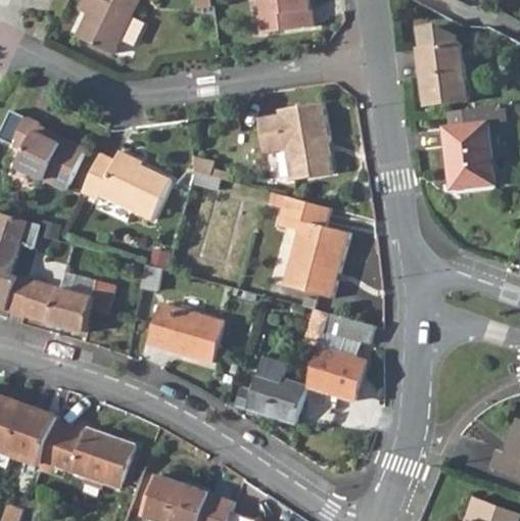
[(81,0),(92,5),(77,35),(111,52),(120,36),(131,14),(138,0),(81,0)]
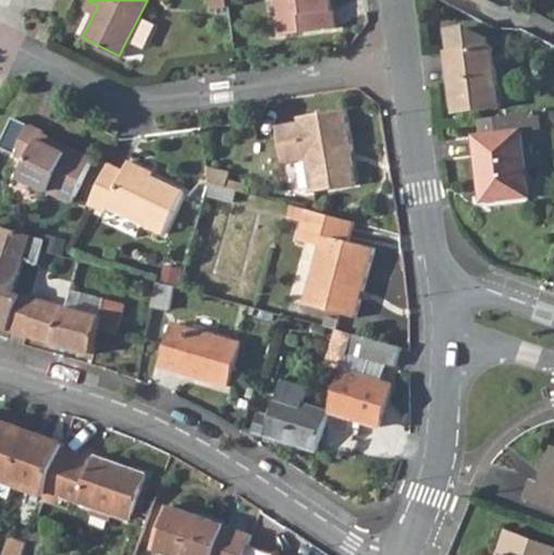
[(281,0),(284,16),(281,16),(283,33),(336,26),(334,7),(330,8),(329,0),(281,0)]
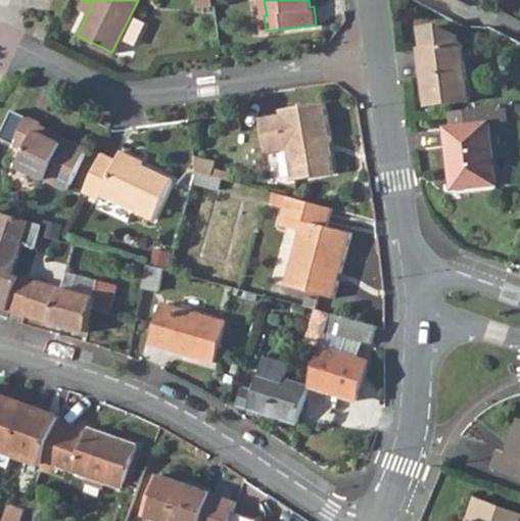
[(120,36),(134,42),(145,20),(131,14),(120,36)]
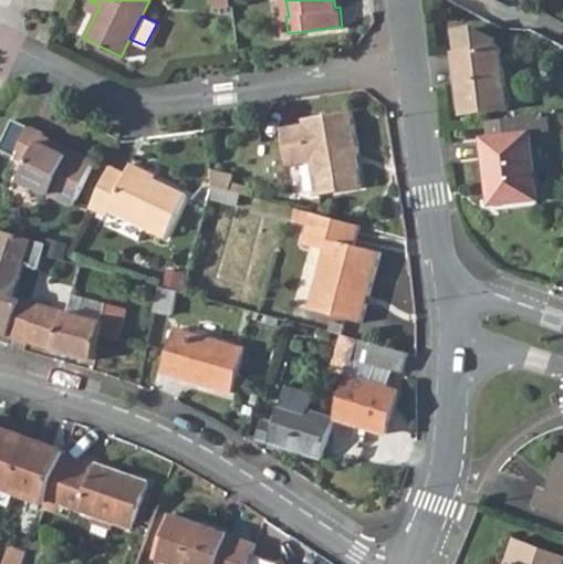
[(472,28),(452,30),(455,52),(451,52),(459,112),(504,107),(500,62),(506,61),(504,53),(499,54),(498,48),(494,48),(494,40),(472,28)]
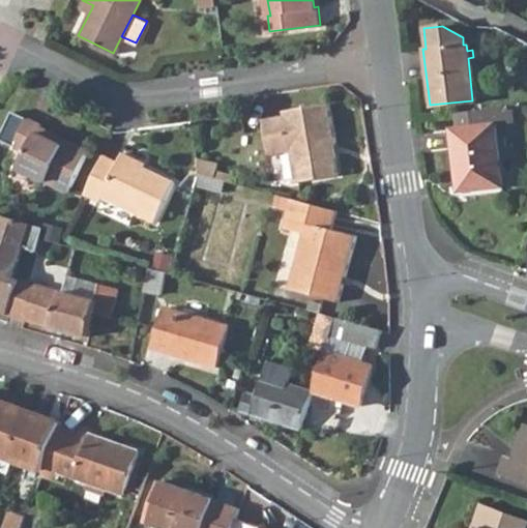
[(262,119),(266,154),(288,152),(290,181),(335,176),(332,154),(329,155),(328,147),(333,146),(328,105),(283,110),(284,117),(262,119)]
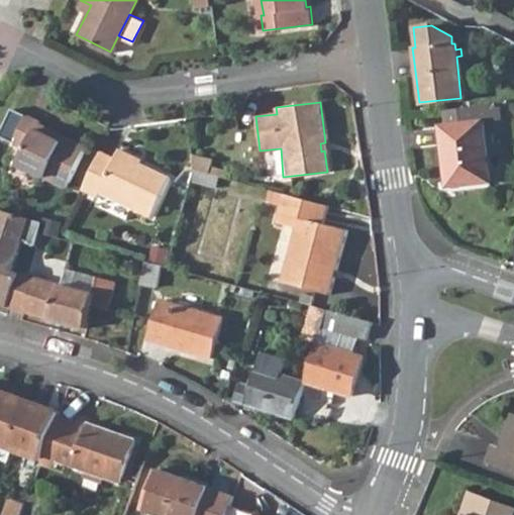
[(439,110),(441,125),(480,121),(496,119),(495,104),(439,110)]
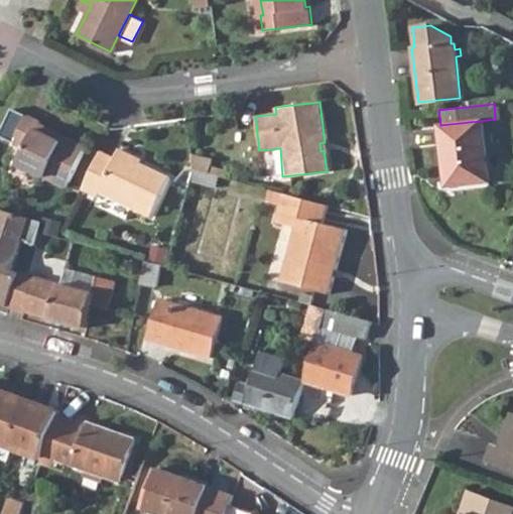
[(0,136),(25,149),(18,164),(67,188),(87,146),(70,138),(67,145),(37,129),(41,122),(11,107),(0,131),(0,136)]
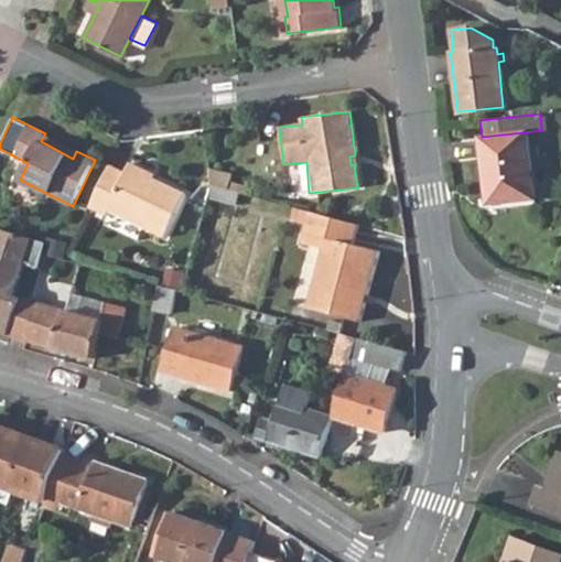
[(482,137),(478,137),(486,202),(531,196),(524,132),(482,137)]
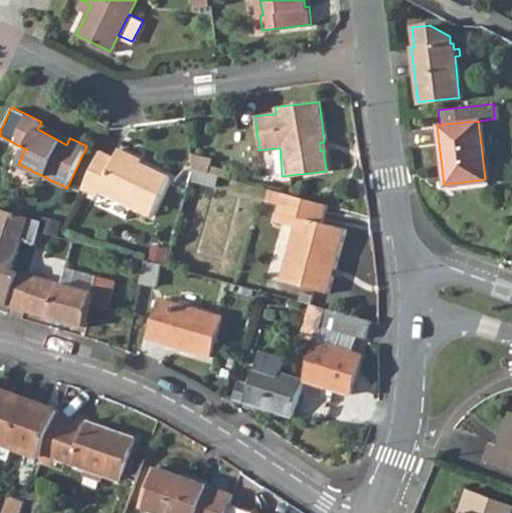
[(83,190),(97,197),(100,191),(151,215),(169,176),(137,161),(138,157),(121,150),(117,158),(103,151),(83,190)]
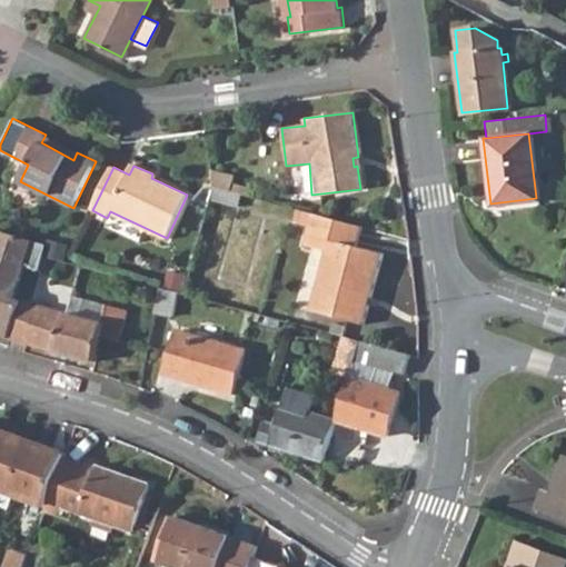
[(241,204),(249,179),(216,169),(208,194),(241,204)]
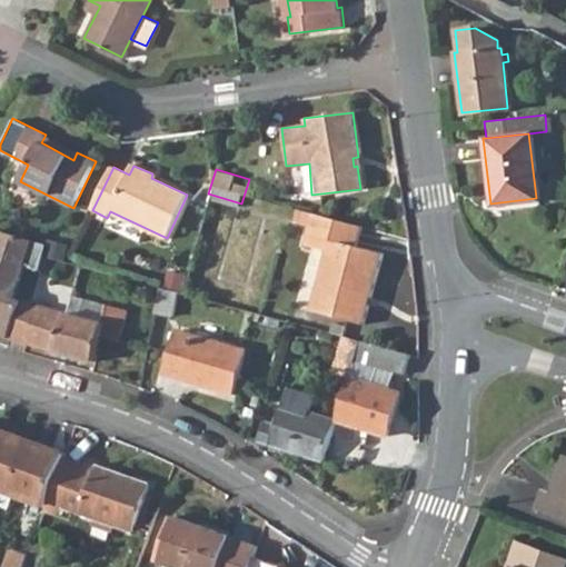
[(309,212),(301,244),(324,250),(307,309),(360,325),(379,254),(355,246),(360,227),(309,212)]
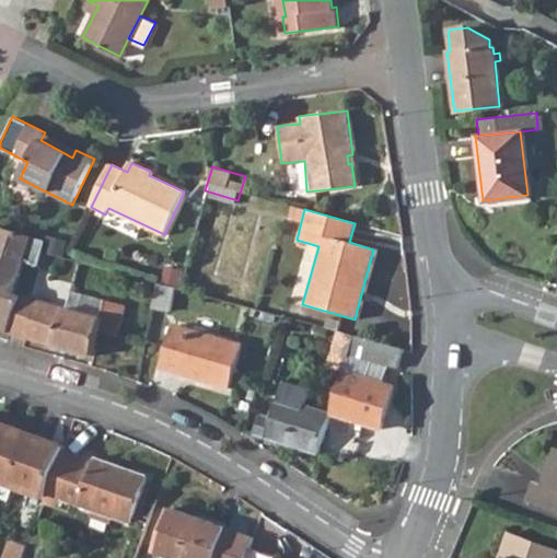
[(0,327),(6,329),(19,294),(11,291),(18,270),(21,257),(36,262),(41,252),(44,241),(0,227),(0,327)]
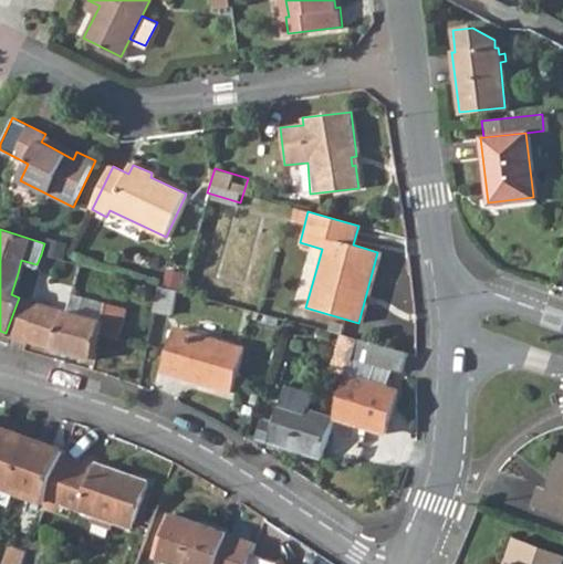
[(233,264),(246,267),(250,252),(238,249),(233,264)]
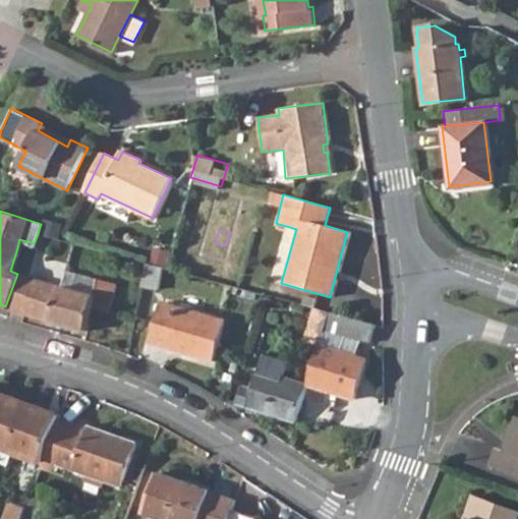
[(5,306),(84,330),(91,305),(106,310),(114,284),(63,269),(58,284),(25,275),(17,274),(5,306)]
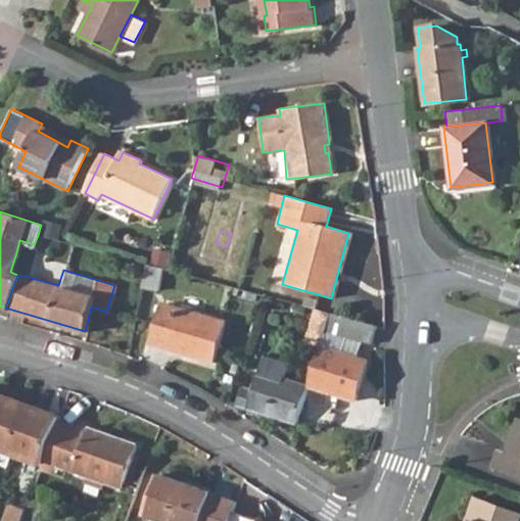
[(149,342),(211,362),(224,321),(162,301),(149,342)]
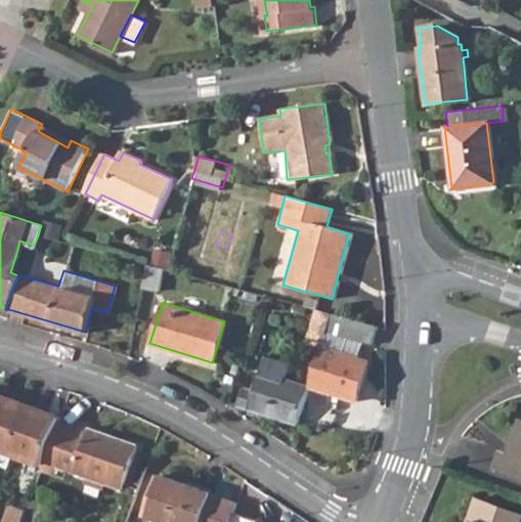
[(304,340),(318,344),(329,312),(313,309),(304,340)]
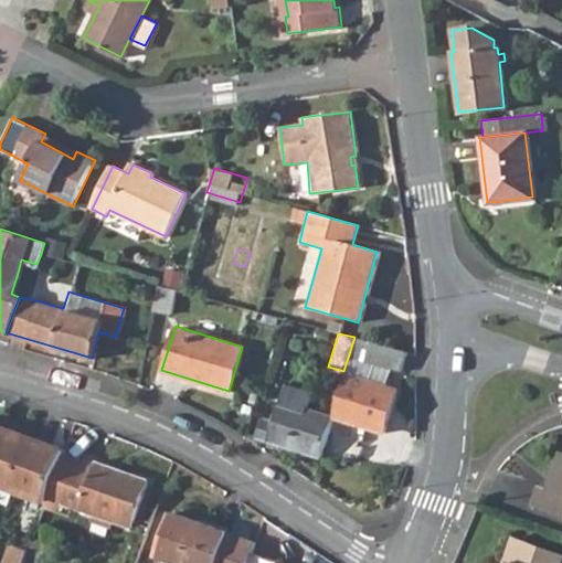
[(331,415),(383,431),(396,388),(384,384),(390,368),(399,371),(404,351),(354,337),(343,371),(331,415)]
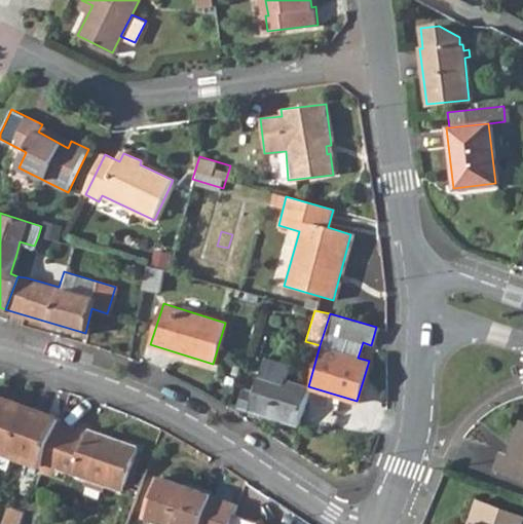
[(283,379),(288,364),(262,357),(253,390),(243,387),(237,406),(297,424),(308,386),(283,379)]
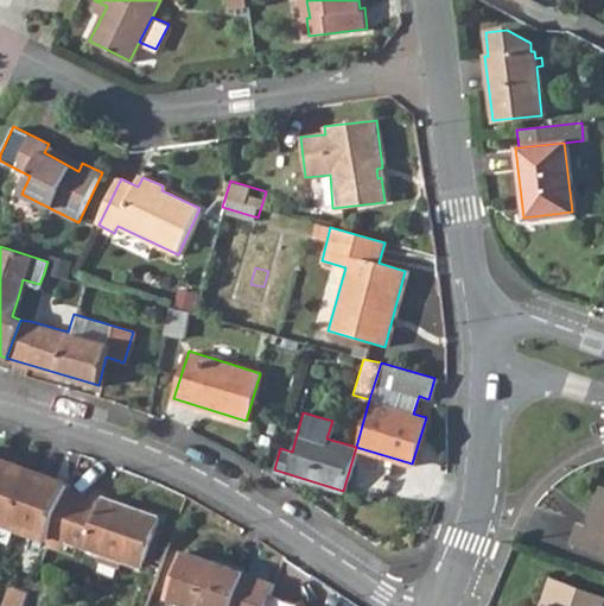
[(0,521),(46,538),(46,537),(64,486),(65,484),(0,460),(0,521)]
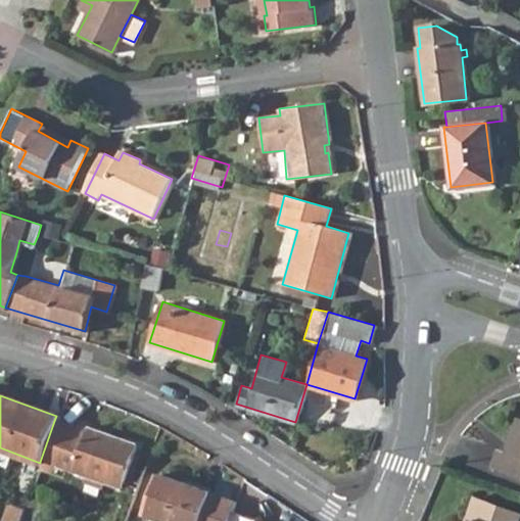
[(54,466),(84,476),(102,482),(119,488),(135,443),(87,426),(85,429),(55,418),(40,462),(54,466)]
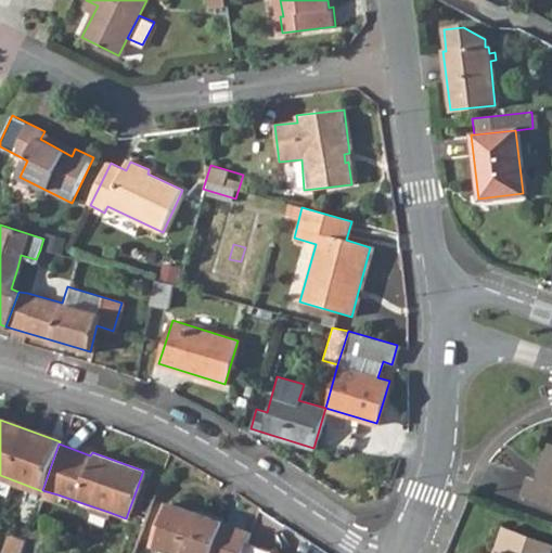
[(58,494),(42,490),(42,491),(39,499),(54,504),(58,494)]
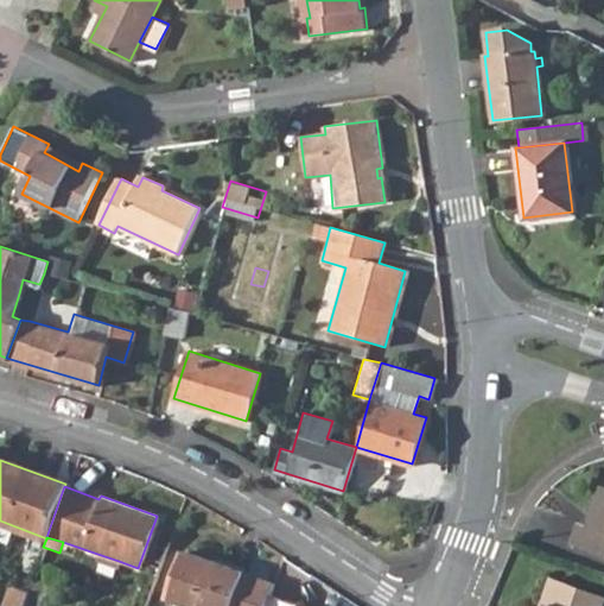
[(261,605),(266,594),(271,581),(183,549),(165,599),(185,605),(261,605)]
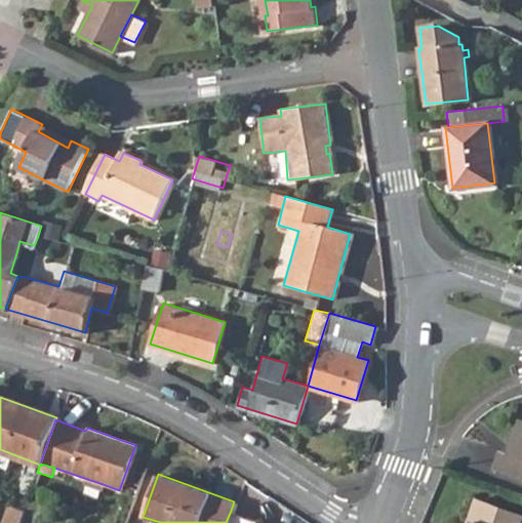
[(84,478),(82,483),(101,490),(103,484),(84,478)]
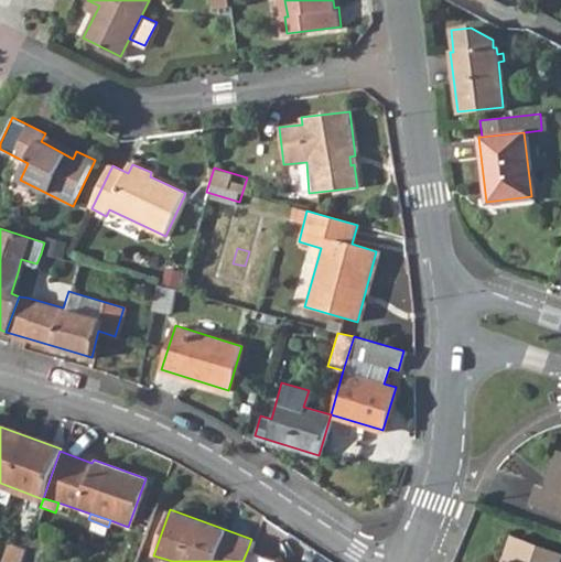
[(505,561),(515,535),(509,532),(498,561),(505,561)]
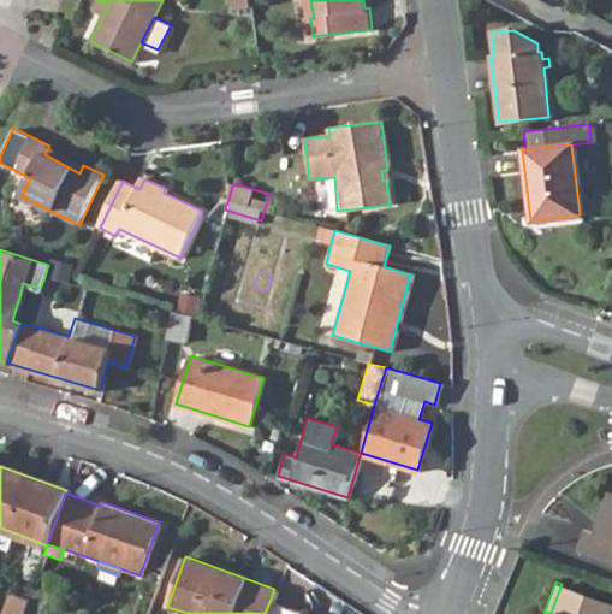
[(611,613),(611,601),(562,584),(551,613),(611,613)]
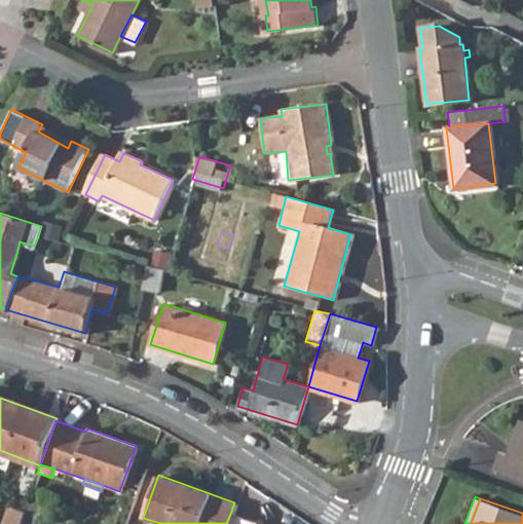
[(19,523),(23,512),(6,506),(0,521),(0,523),(19,523)]
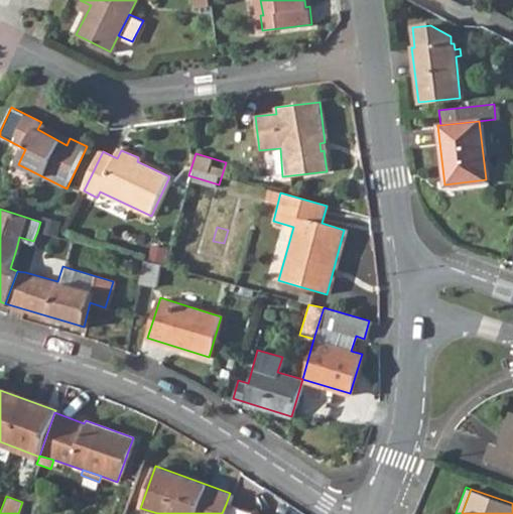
[(18,513),(37,513),(40,508),(22,502),(18,513)]
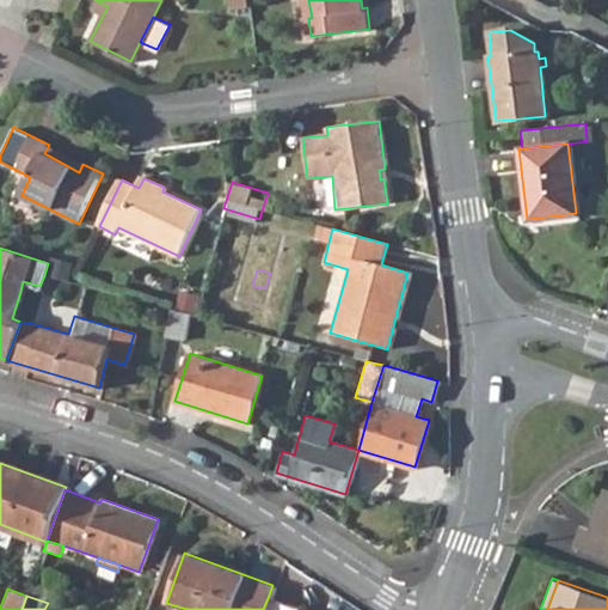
[(263,609),(295,609),(296,608),(268,598),(263,609)]
